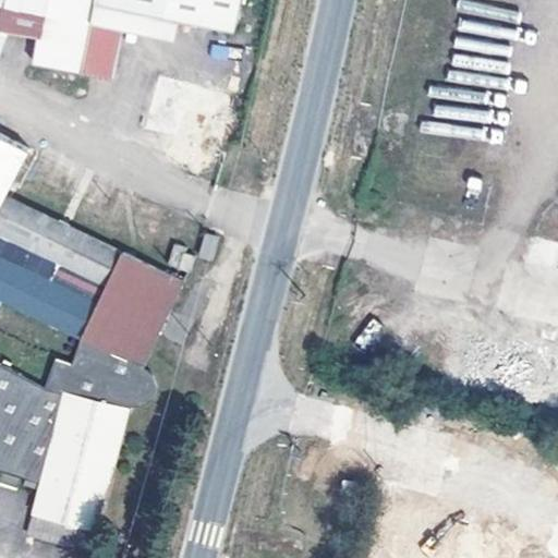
[(0,0),(0,23),(37,33),(32,57),(80,68),(94,0),(114,0),(174,13),(230,27),(235,0),(0,0)]
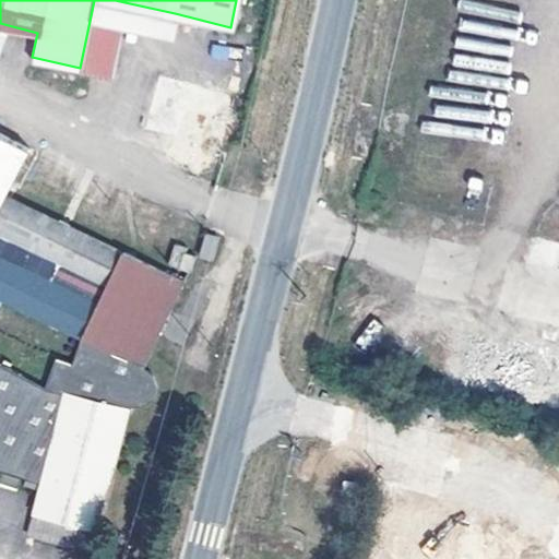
[(171,37),(175,13),(115,0),(94,0),(80,68),(95,72),(102,46),(117,49),(122,27),(171,37)]
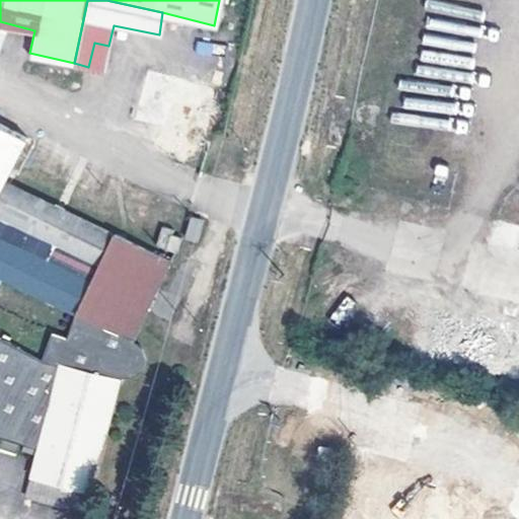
[(0,48),(1,48),(29,53),(34,30),(0,21),(0,48)]
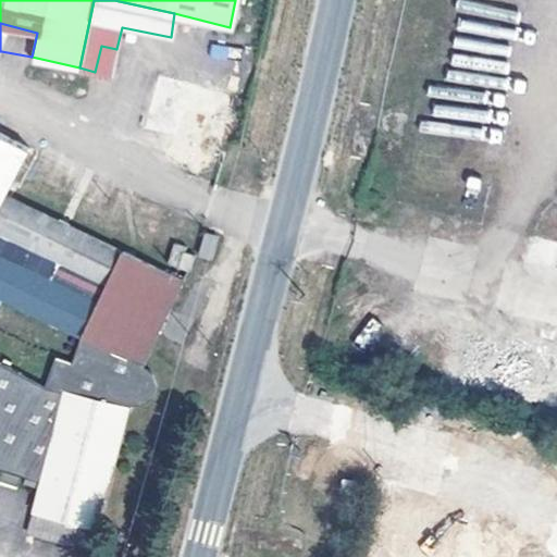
[(239,56),(238,44),(210,47),(211,59),(239,56)]
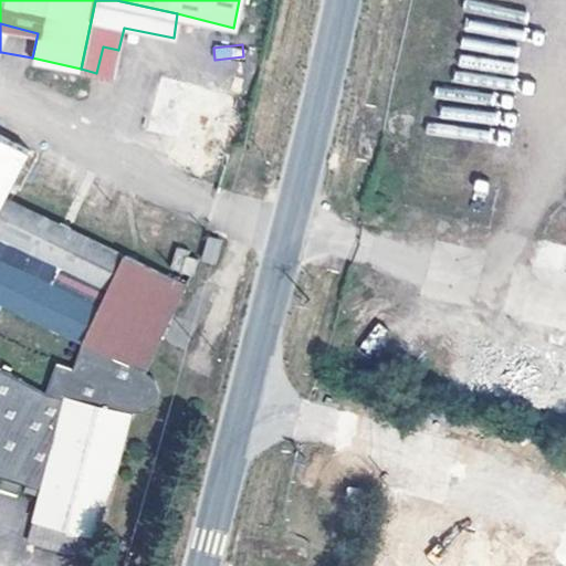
[(0,484),(3,486),(19,491),(24,481),(40,486),(23,538),(95,557),(133,411),(142,410),(154,407),(159,397),(160,385),(153,374),(145,365),(189,282),(14,199),(32,158),(0,139),(0,484)]
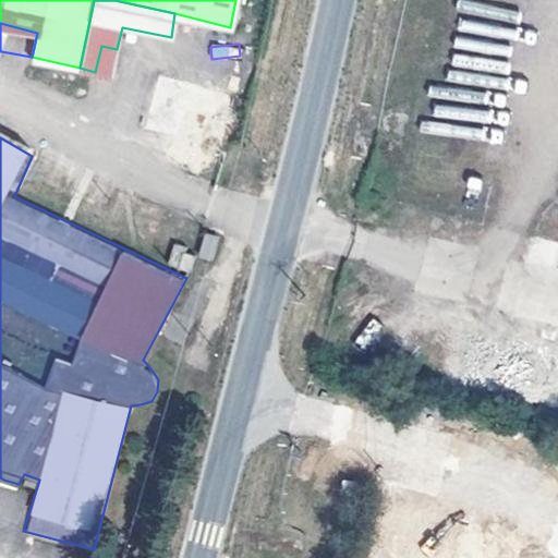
[(202,233),(198,258),(215,262),(218,237),(202,233)]
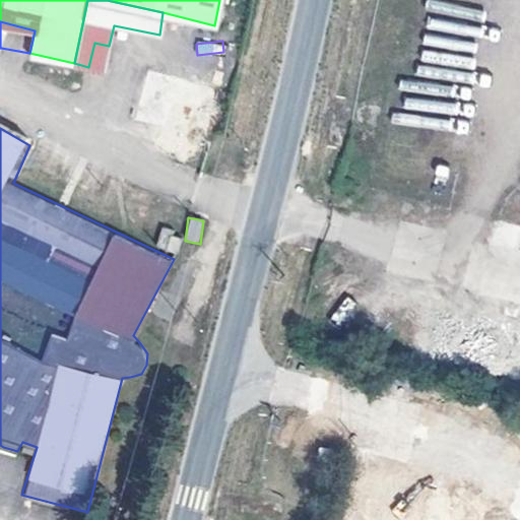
[(182,239),(169,234),(164,250),(178,254),(182,239)]
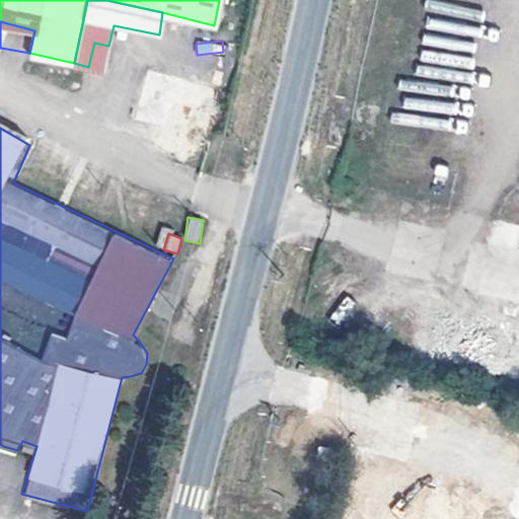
[(345,296),(331,317),(343,324),(356,304),(345,296)]
